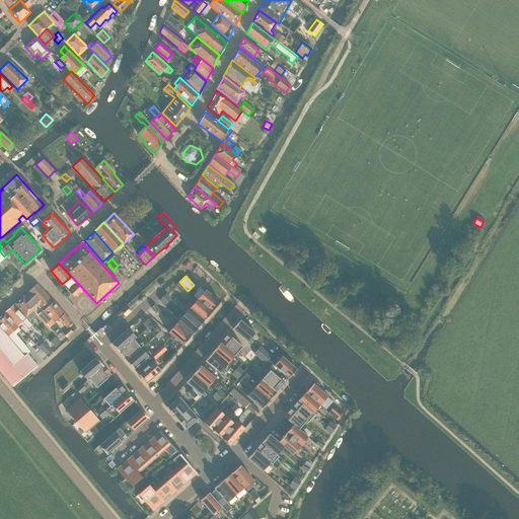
[(178,282),(175,286),(180,291),(183,288),(178,282)]
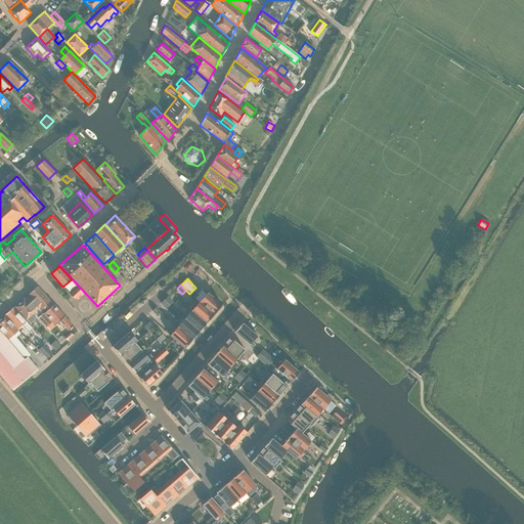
[(49,331),(54,325),(39,308),(40,307),(39,306),(47,298),(37,287),(28,295),(34,301),(33,302),(27,296),(24,299),(14,306),(30,322),(35,318),(32,314),(34,312),(39,317),(38,317),(49,331)]
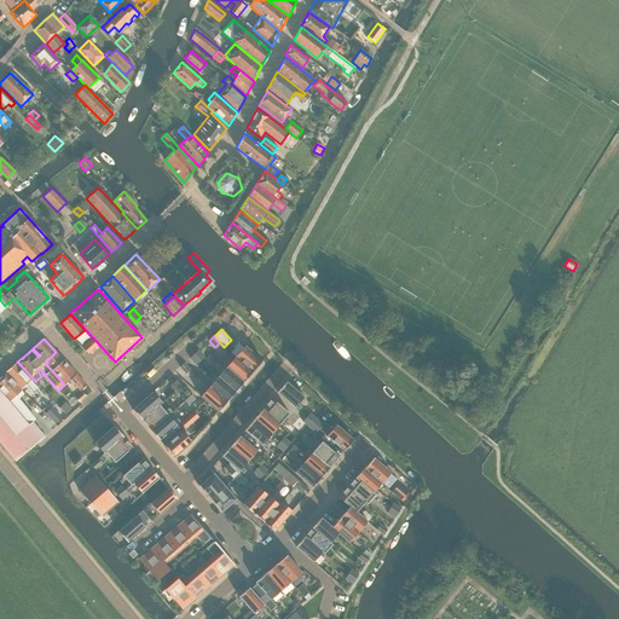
[(82,348),(88,353),(98,345),(92,339),(82,348)]
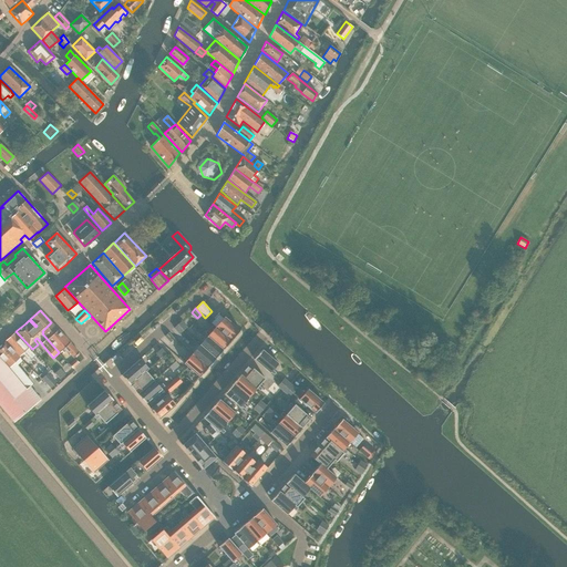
[(215,327),(232,341),(240,330),(224,317),(215,327)]
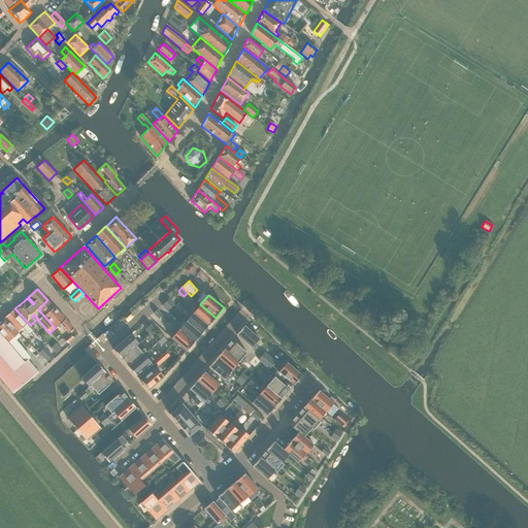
[(165,302),(170,307),(174,304),(169,299),(165,302)]
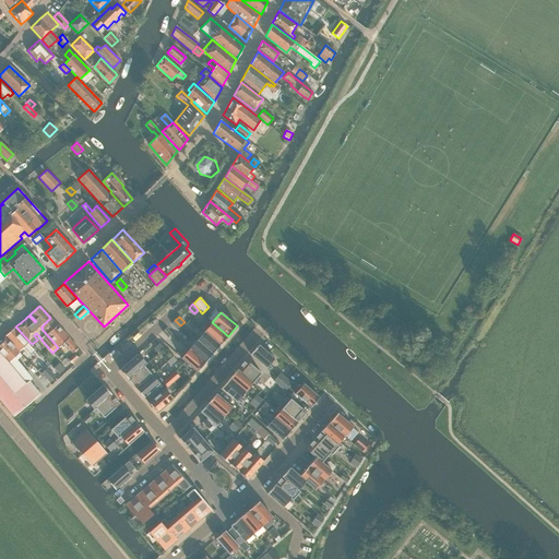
[(42,329),(58,347),(63,343),(72,353),(78,348),(69,339),(57,324),(57,325),(50,318),(42,326),(43,328),(42,329)]
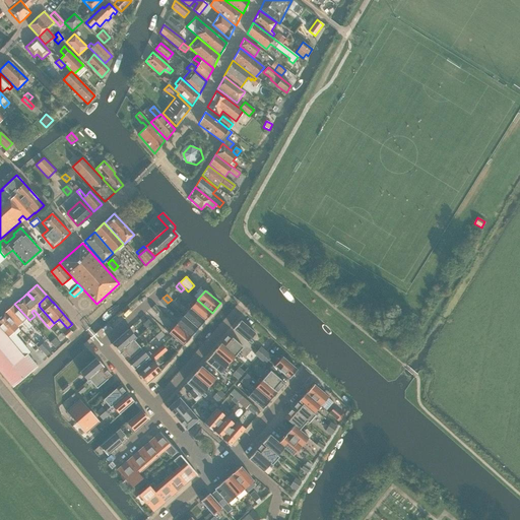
[(165,306),(168,303),(163,298),(159,301),(165,306)]
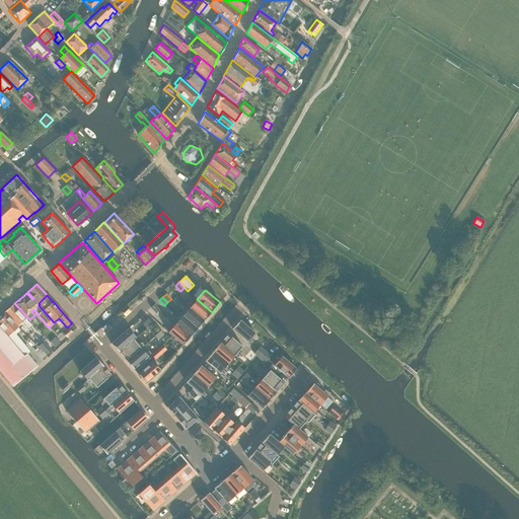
[(212,312),(197,299),(193,304),(190,302),(188,304),(191,307),(190,307),(205,320),(212,312)]
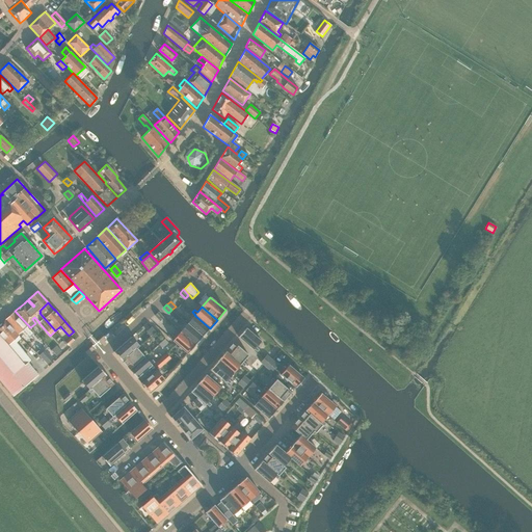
[(27,326),(14,312),(5,320),(18,335),(23,329),(29,337),(33,334),(27,326)]
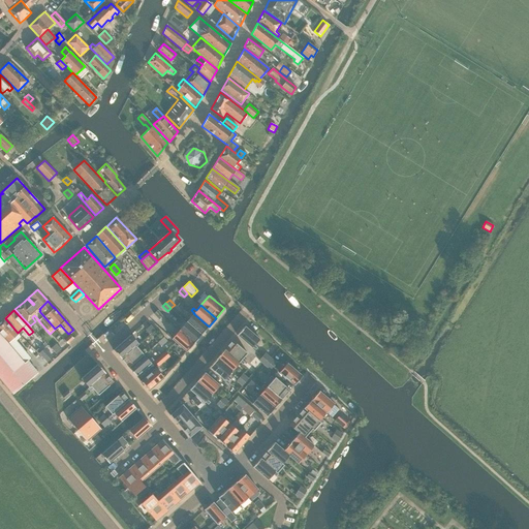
[(154,313),(158,319),(162,316),(157,310),(154,313)]
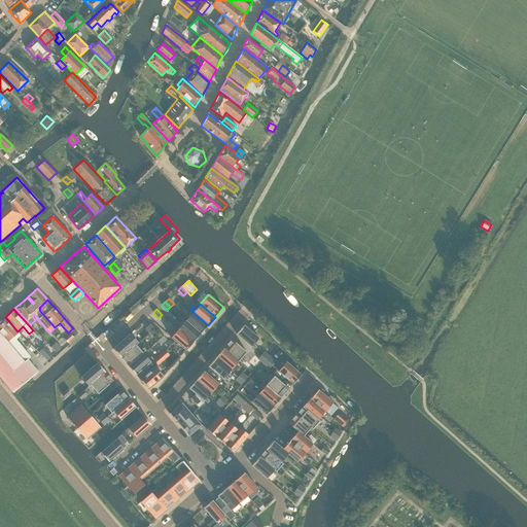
[(192,312),(185,320),(201,334),(208,325),(192,312)]
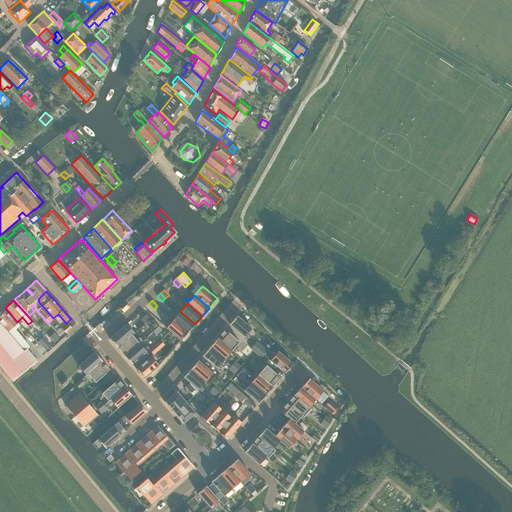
[(0,323),(7,331),(16,341),(20,337),(12,328),(18,323),(4,308),(0,312),(0,323)]
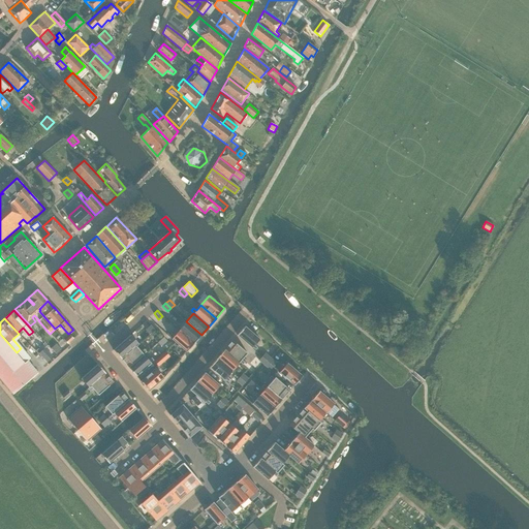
[(186,321),(179,331),(194,343),(201,335),(186,321)]
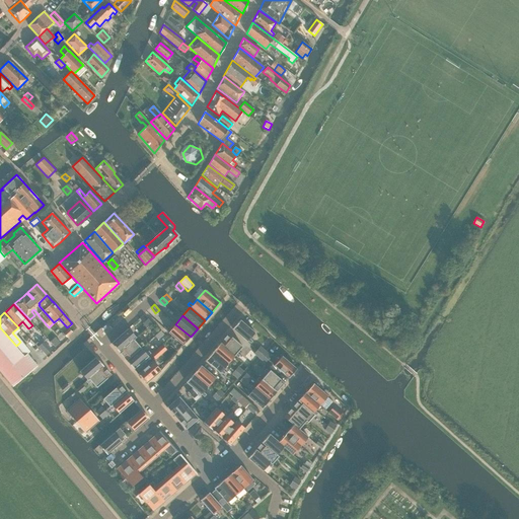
[(149,319),(143,324),(146,327),(152,323),(149,319)]
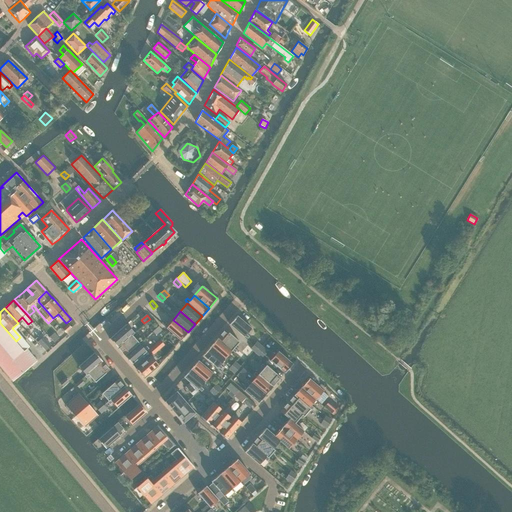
[(251,328),(237,315),(229,324),(244,336),(247,339),(249,336),(246,334),(251,328)]
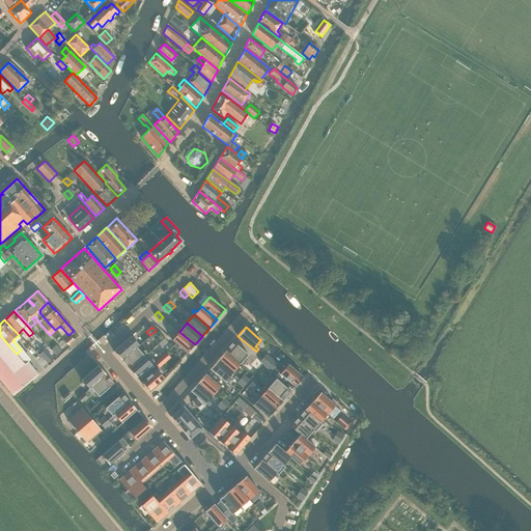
[(172,339),(172,340),(187,354),(195,344),(179,332),(174,337),(171,334),(169,337),(172,339)]
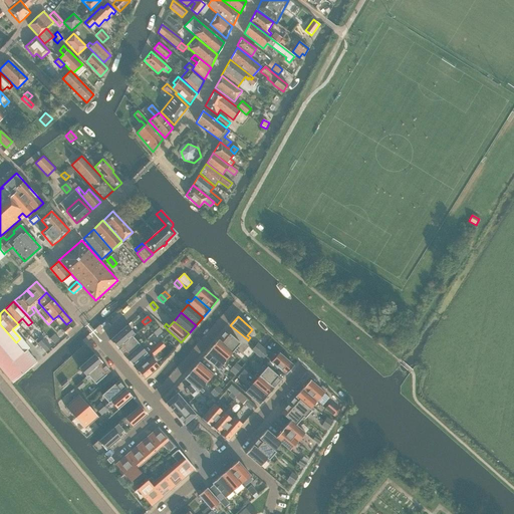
[(16,345),(7,332),(0,324),(0,367),(12,382),(14,381),(30,367),(36,362),(20,342),(16,345)]
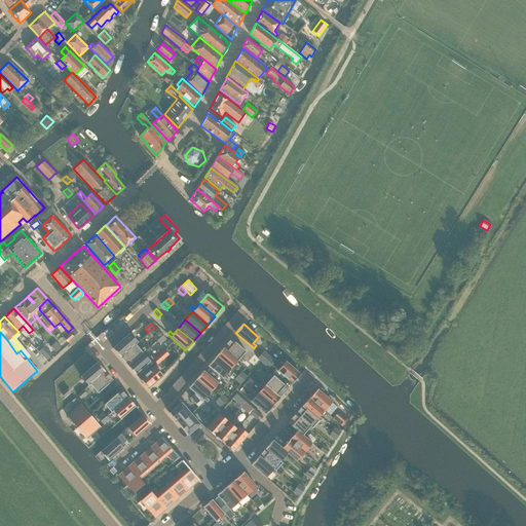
[(156,340),(162,335),(159,332),(153,337),(156,340)]
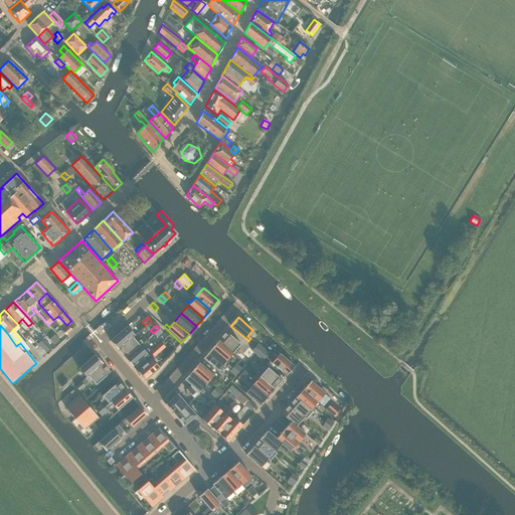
[(118,349),(133,337),(135,335),(127,326),(110,341),(118,349)]
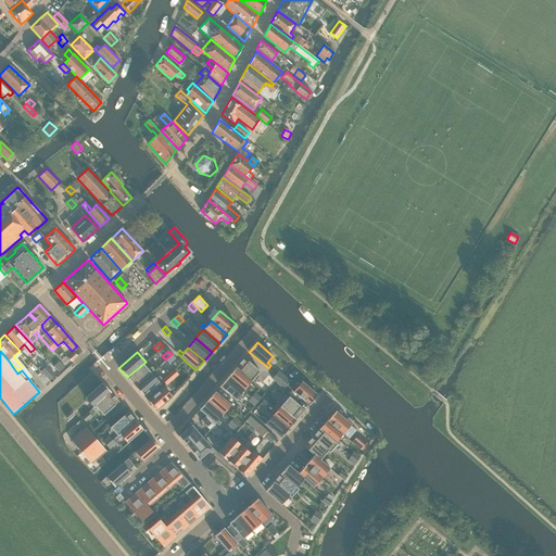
[(172,354),(165,359),(166,361),(169,364),(175,358),(173,355),(172,354)]
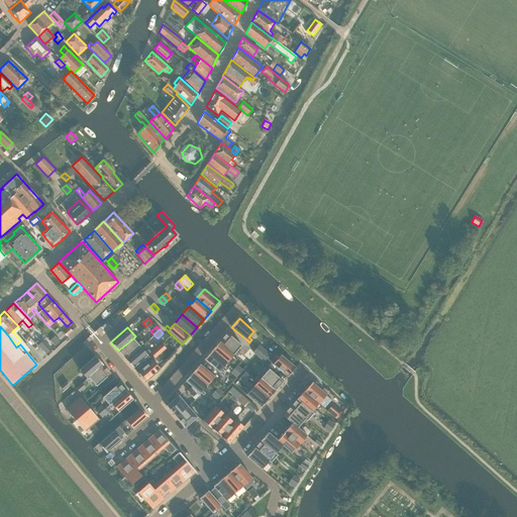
[(219,341),(234,353),(236,356),(238,353),(236,351),(241,345),(227,332),(219,341)]
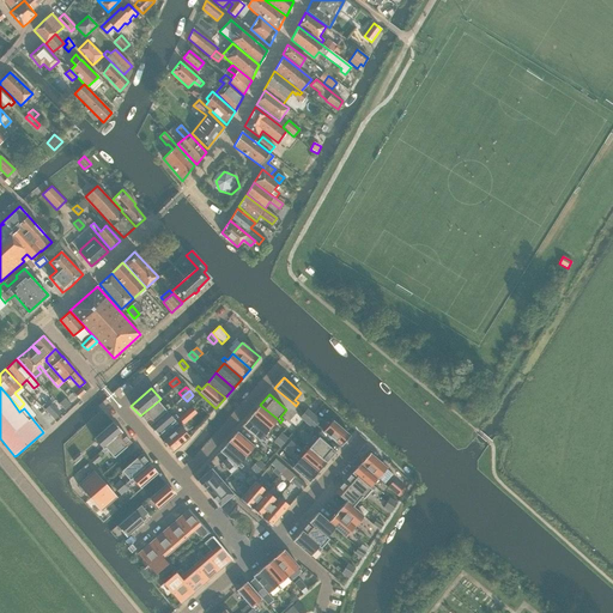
[(72,405),(65,398),(59,404),(66,411),(72,405)]
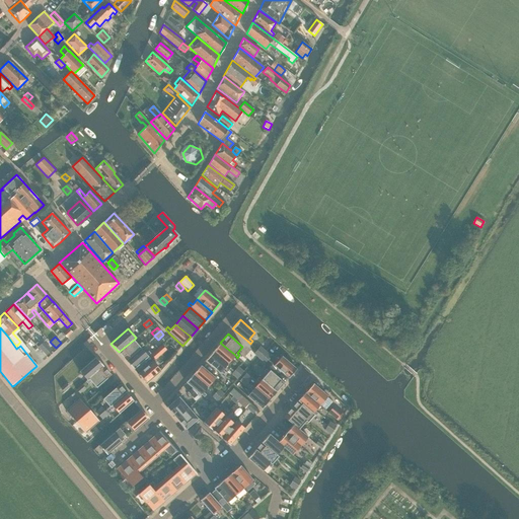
[(134,340),(119,352),(126,361),(141,348),(143,345),(141,343),(138,345),(134,340)]
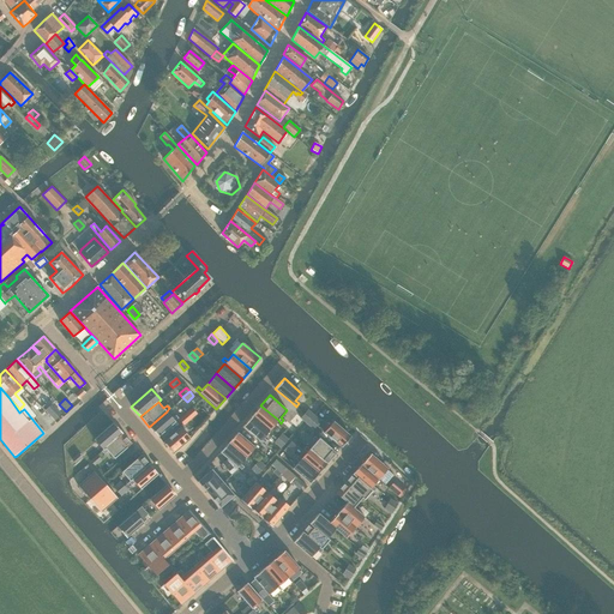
[(44,410),(56,422),(62,416),(50,404),(44,410)]
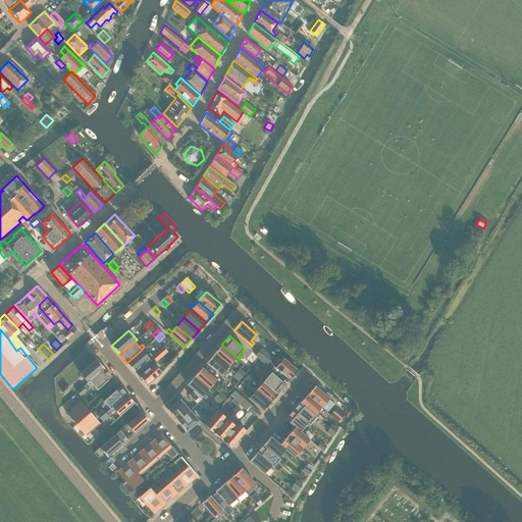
[(237,357),(221,345),(214,354),(228,366),(237,357)]
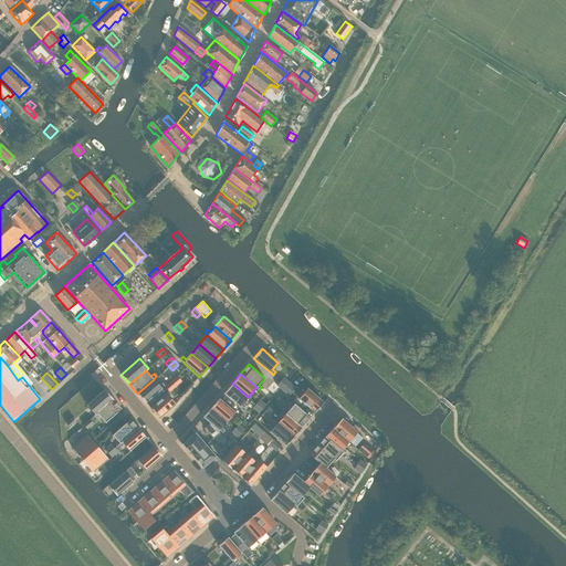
[(280,381),(286,387),(290,383),(283,378),(280,381)]
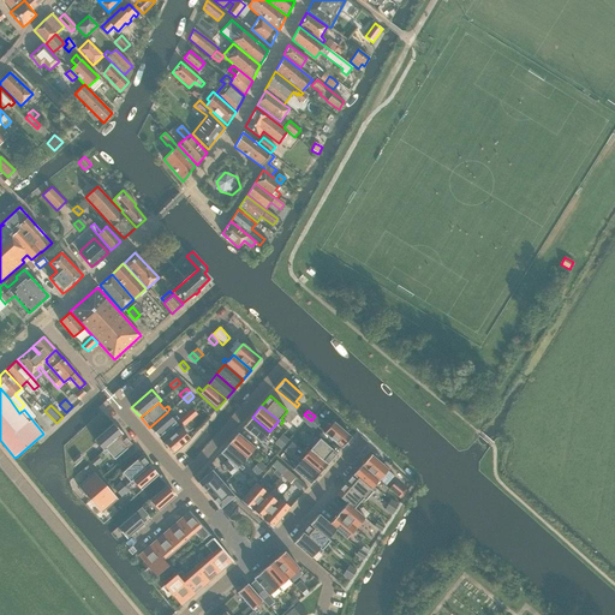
[(173,419),(167,412),(149,428),(159,437),(175,423),(175,422),(178,418),(175,416),(173,419)]
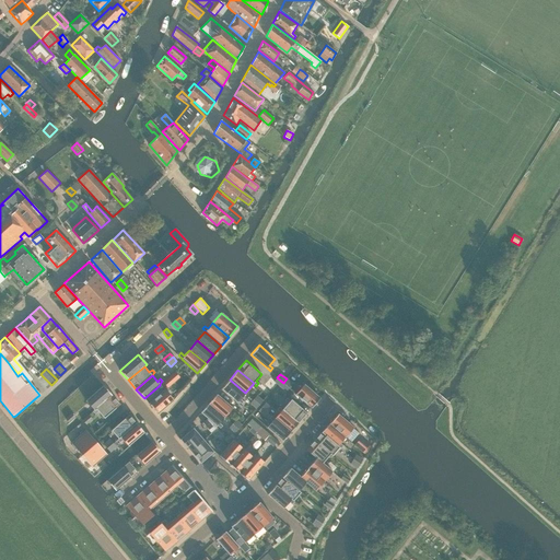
[(283,383),(277,377),(273,382),(280,386),(283,383)]
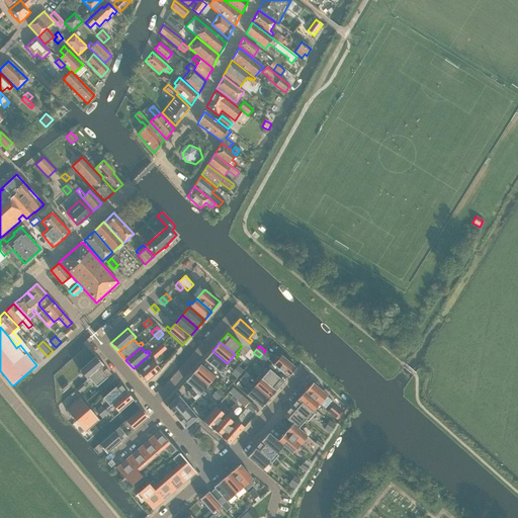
[(265,350),(262,354),(267,359),(270,355),(265,350)]
